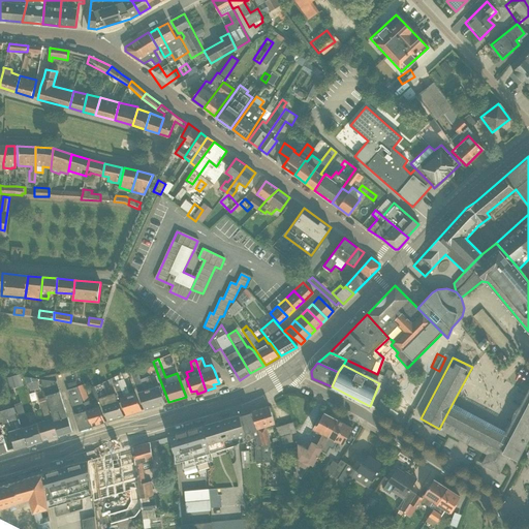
[(129,370),(145,410),(165,403),(159,385),(154,387),(149,376),(141,379),(135,368),(129,370)]
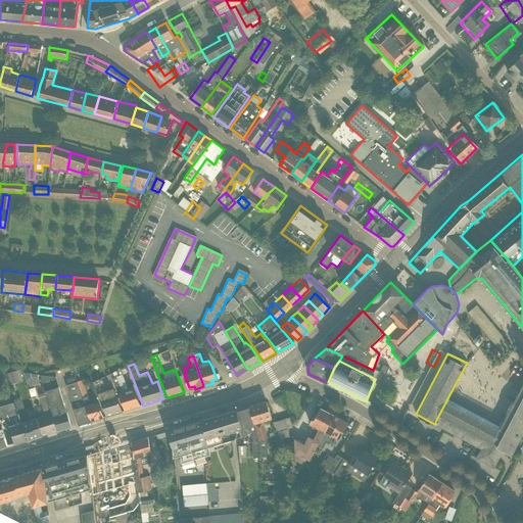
[(125,411),(140,406),(134,389),(129,390),(120,370),(110,374),(125,411)]
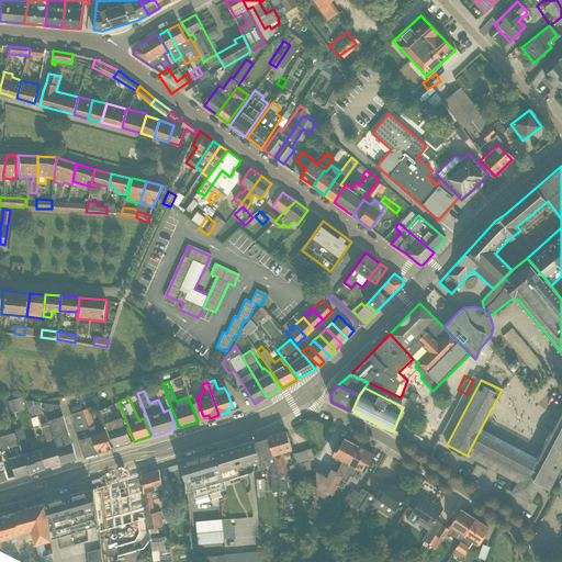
[(62,463),(77,459),(60,405),(43,403),(48,422),(62,463)]
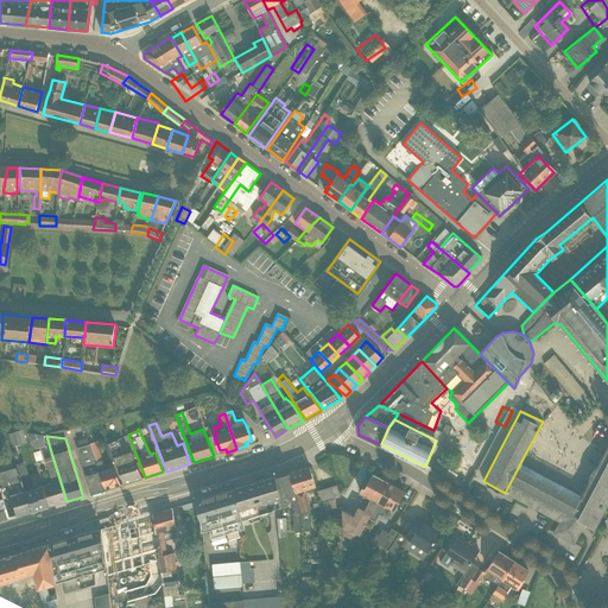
[(106,489),(88,439),(87,436),(80,438),(80,441),(77,442),(80,447),(77,448),(92,493),(106,489)]
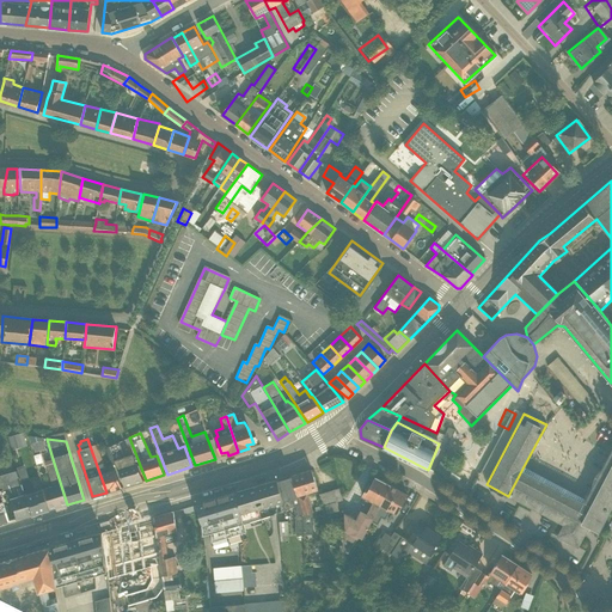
[(106,493),(122,488),(115,470),(106,472),(95,441),(89,442),(106,493)]
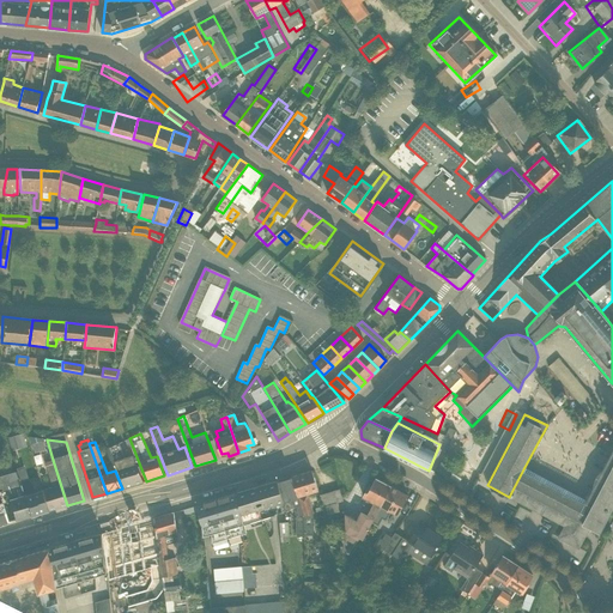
[(125,487),(144,483),(133,455),(125,457),(119,443),(109,447),(125,487)]
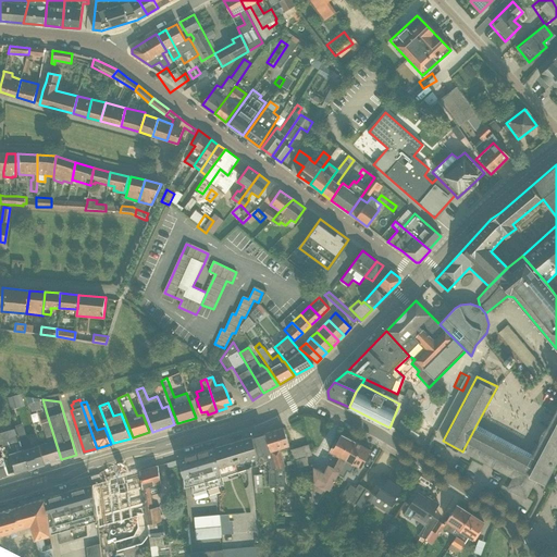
[(556,407),(533,454),(523,473),(535,479),(545,484),(556,461),(556,407)]
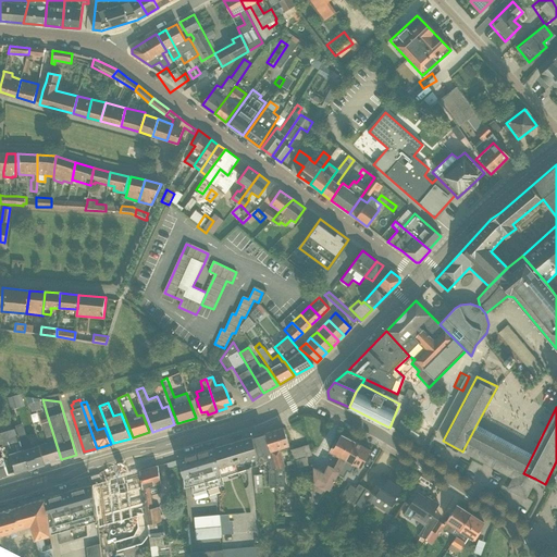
[(61,459),(48,418),(40,420),(48,442),(39,444),(45,463),(61,459)]
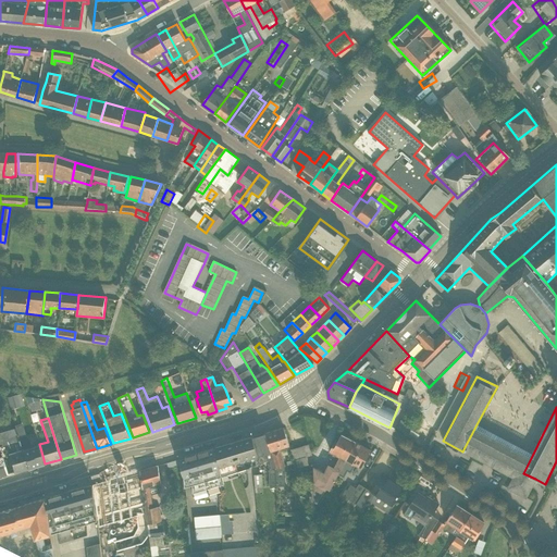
[(27,469),(45,463),(39,444),(31,447),(27,436),(25,436),(21,424),(14,426),(15,429),(27,469)]
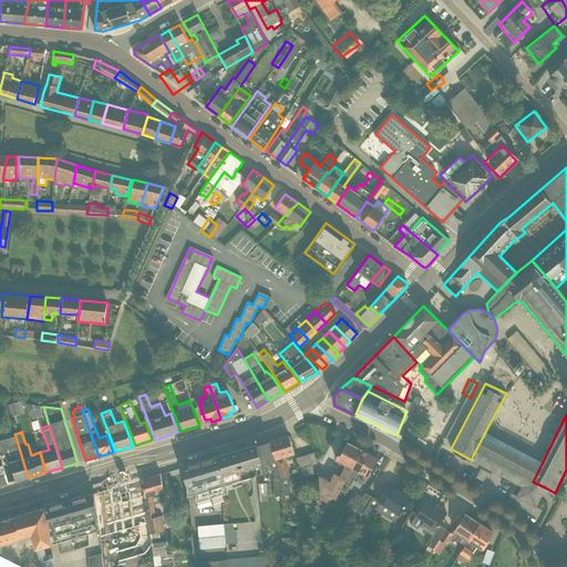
[(485,432),(471,460),(524,486),(517,497),(535,506),(545,487),(533,482),(543,462),(485,432)]
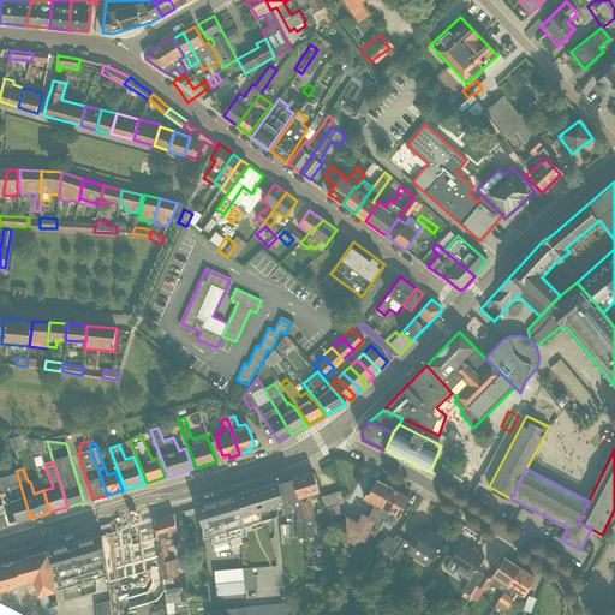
[(300,500),(322,493),(315,471),(293,478),(300,500)]
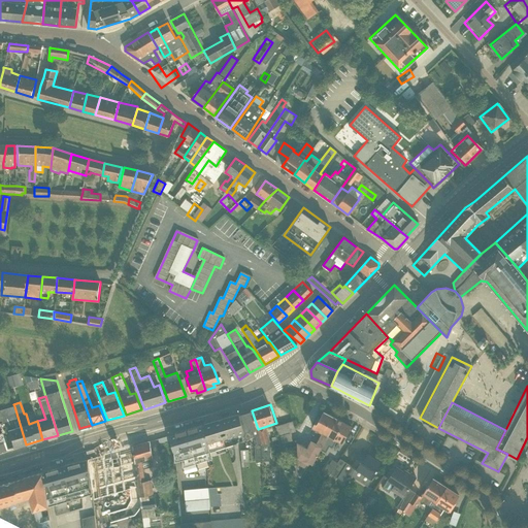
[(26,444),(14,406),(0,409),(0,417),(2,424),(5,423),(12,449),(26,444)]
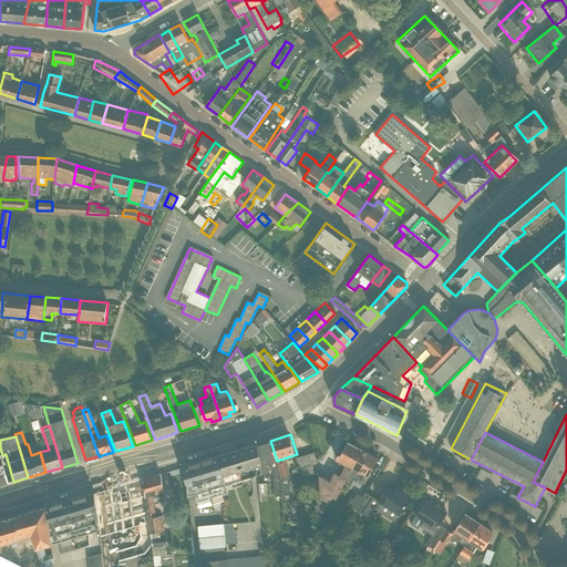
[(277,461),(270,441),(255,445),(260,466),(277,461)]
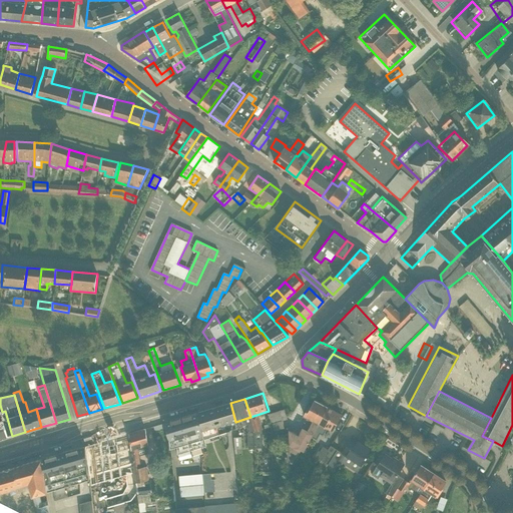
[(303,417),(316,424),(325,408),(313,401),(303,417)]
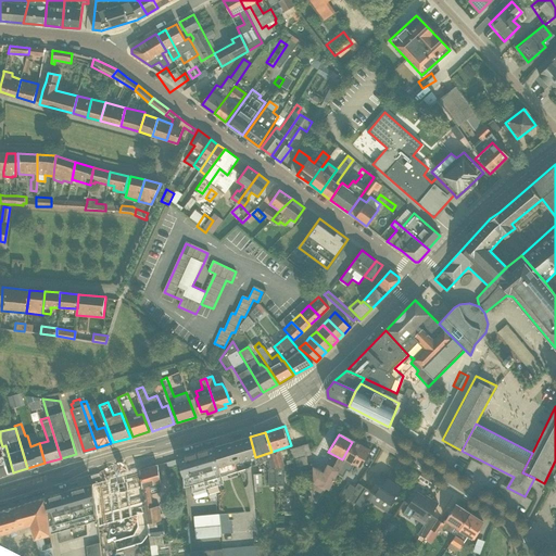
[(218,468),(255,457),(250,437),(212,449),(218,468)]
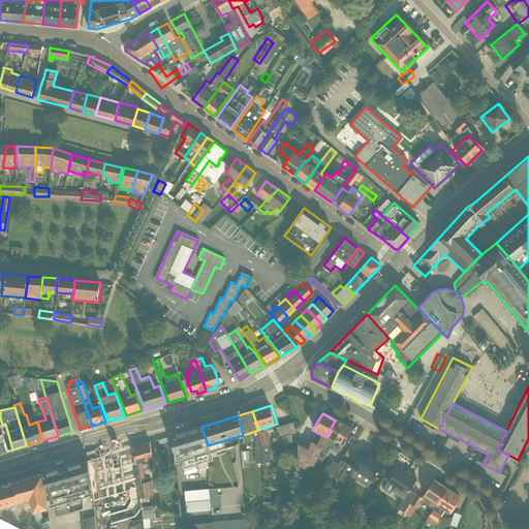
[(341,445),(350,429),(335,421),(325,437),(341,445)]
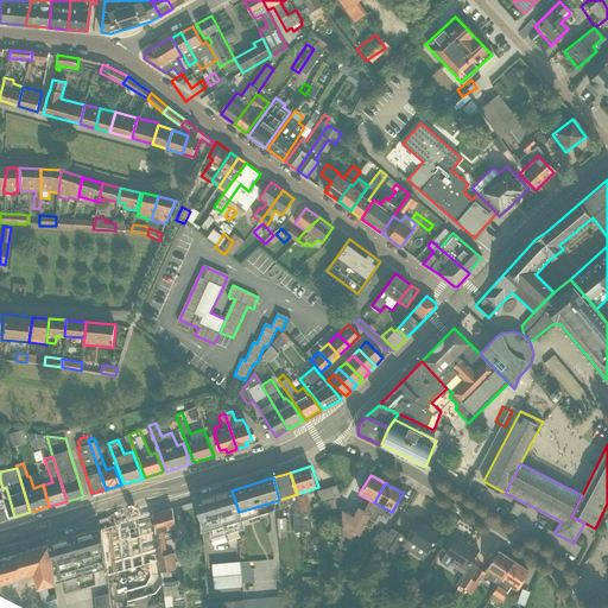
[(308,491),(311,501),(330,496),(328,486),(308,491)]
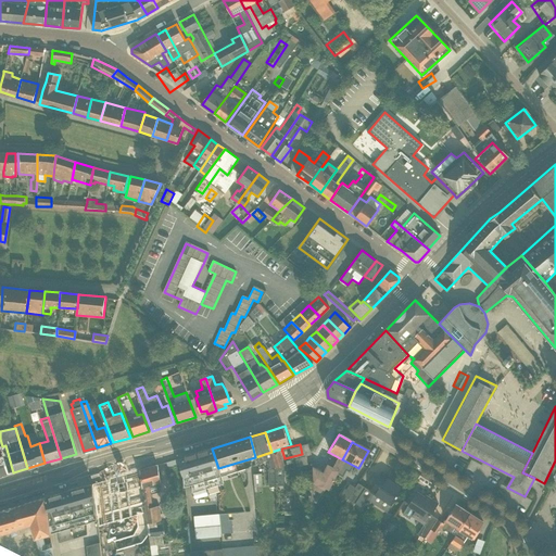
[(218,468),(212,449),(178,458),(185,479),(218,468)]
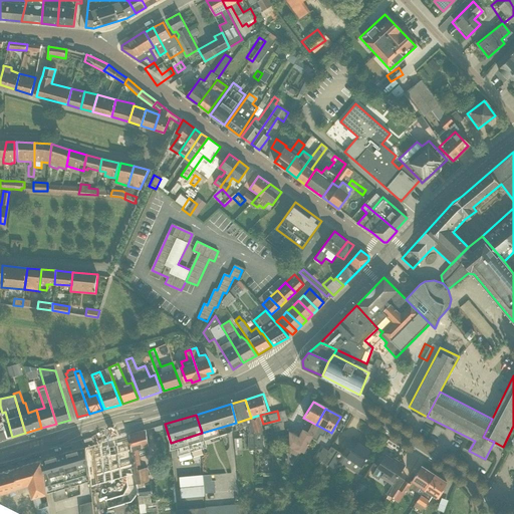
[(149,447),(146,430),(130,435),(132,452),(135,474),(140,513),(144,513),(143,513),(156,513),(156,503),(152,503),(149,483),(147,468),(142,469),(140,457),(148,454),(146,448),(149,447)]
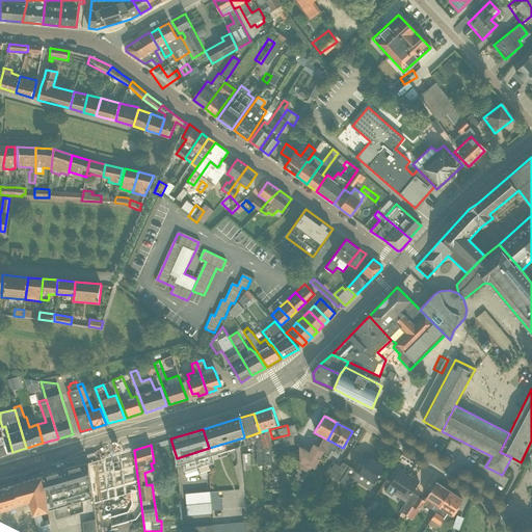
[(136,468),(134,450),(103,458),(108,500),(139,490),(136,468)]
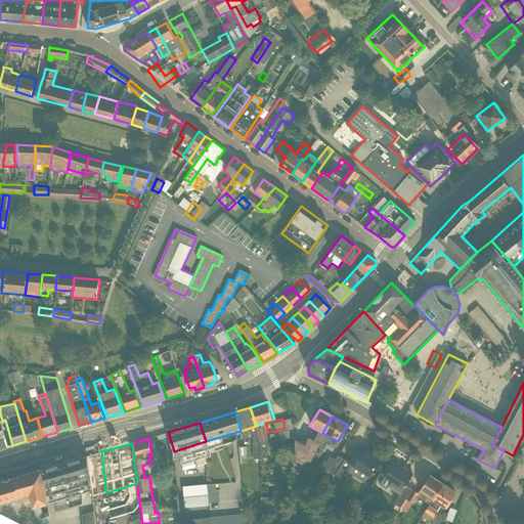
[(343,470),(362,482),(378,460),(357,447),(343,470)]
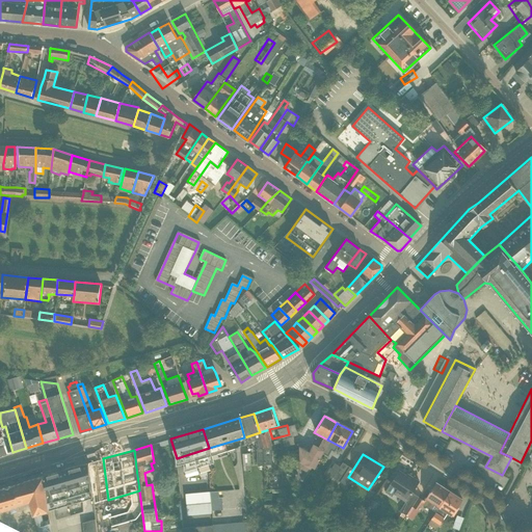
[(108,500),(103,458),(88,463),(91,490),(98,488),(100,502),(108,500)]
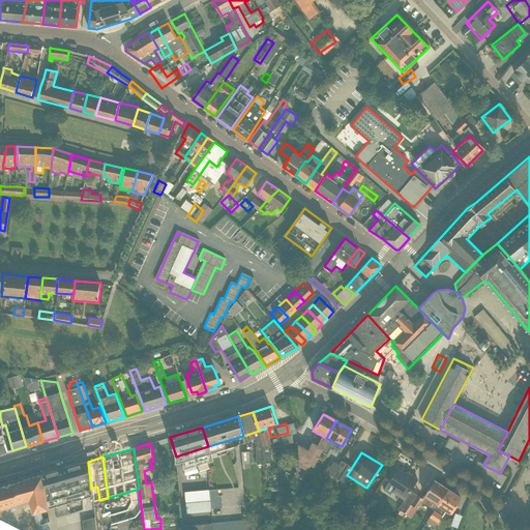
[(91,489),(88,462),(59,469),(68,503),(91,497),(91,489)]
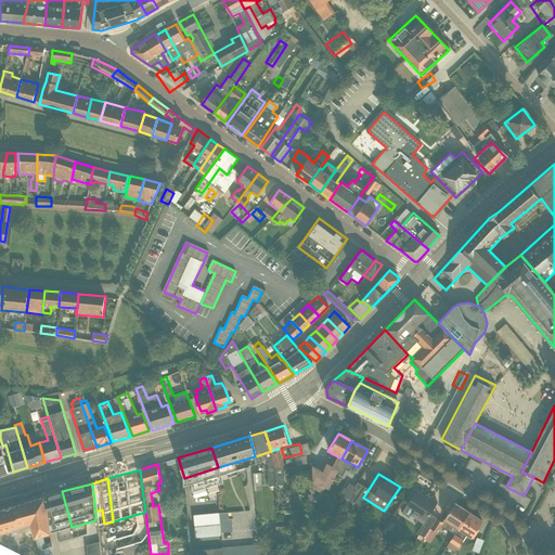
[(422,523),(436,503),(415,489),(401,508),(422,523)]
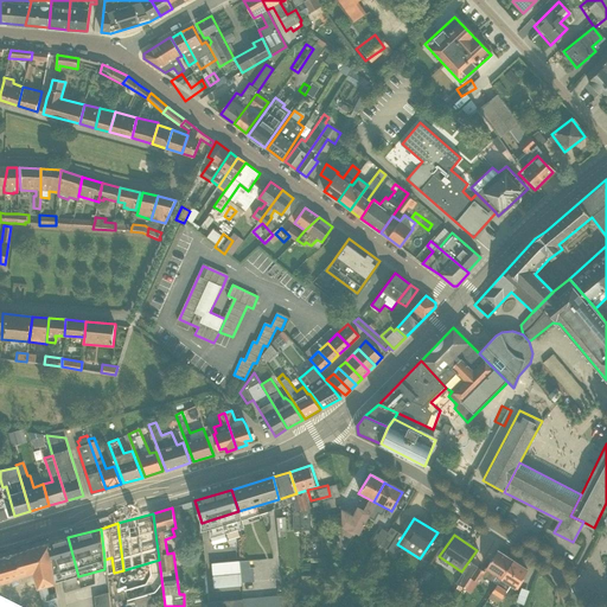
[(56,583),(78,576),(68,537),(50,542),(56,583)]
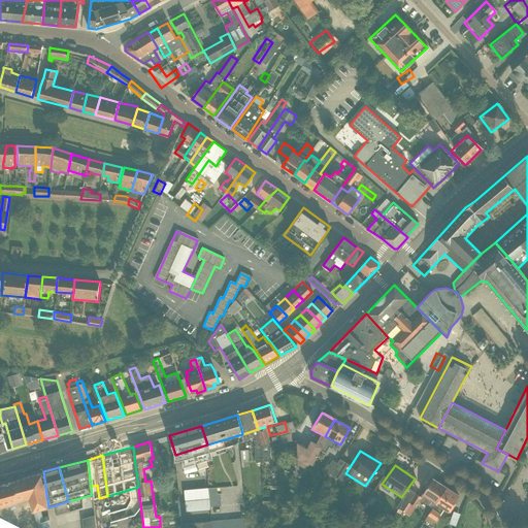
[(43,471),(0,485),(0,505),(22,499),(27,514),(31,512),(35,527),(51,527),(48,507),(43,471)]
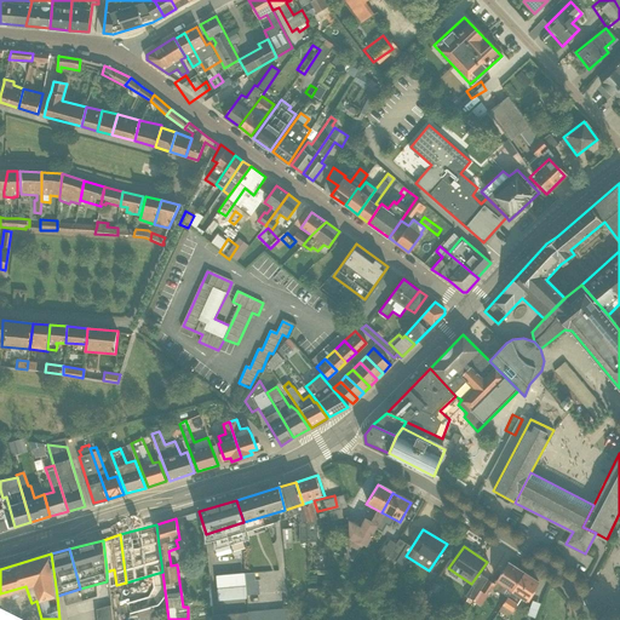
[(493,583),(507,591),(521,572),(506,562),(493,583)]
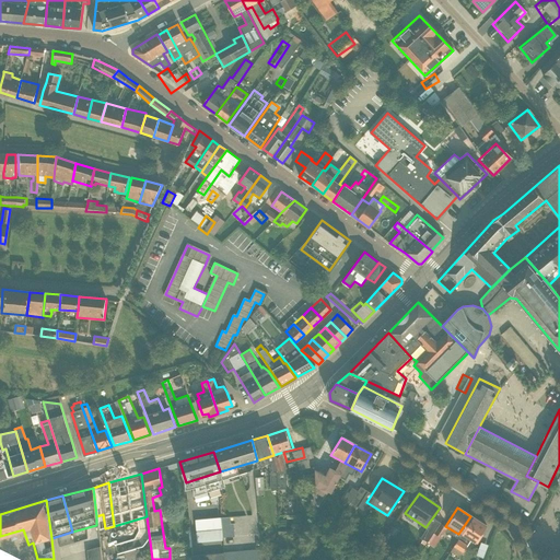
[(188,540),(225,539),(224,516),(187,517),(188,540)]
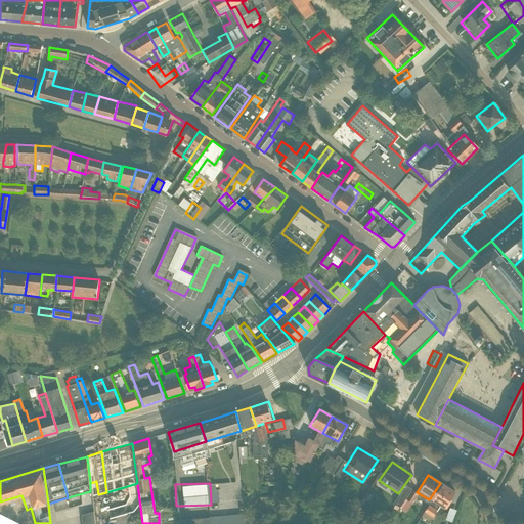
[(442,509),(453,492),(440,483),(429,499),(442,509)]
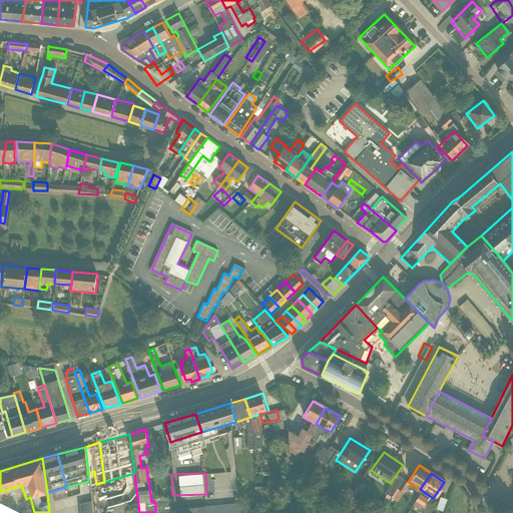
[(257,500),(258,488),(248,488),(247,500),(257,500)]
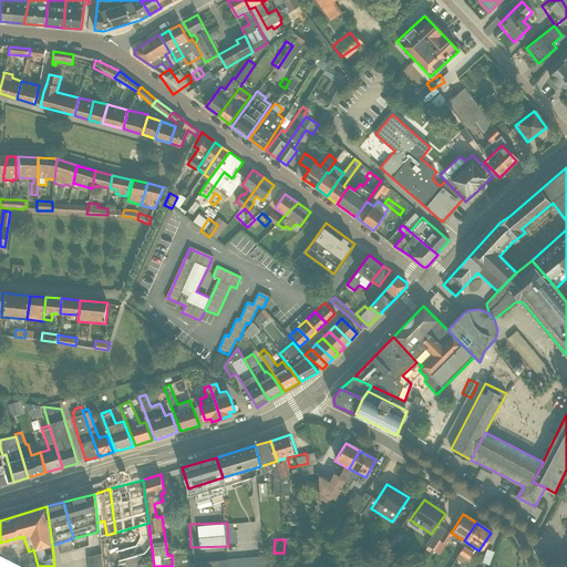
[(80,543),(80,552),(90,552),(90,543),(80,543)]
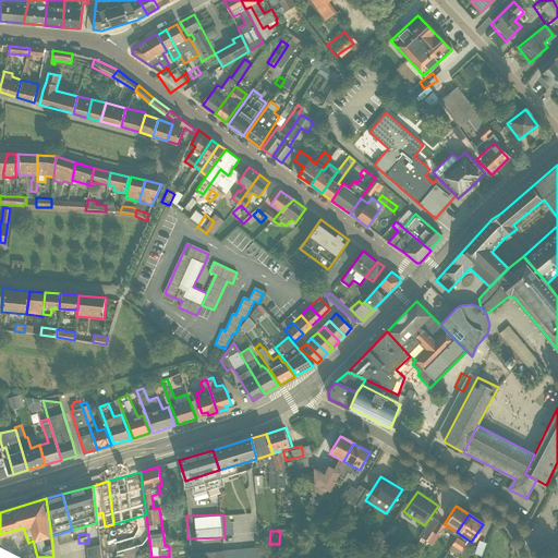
[(93,557),(93,545),(79,546),(79,557),(93,557)]
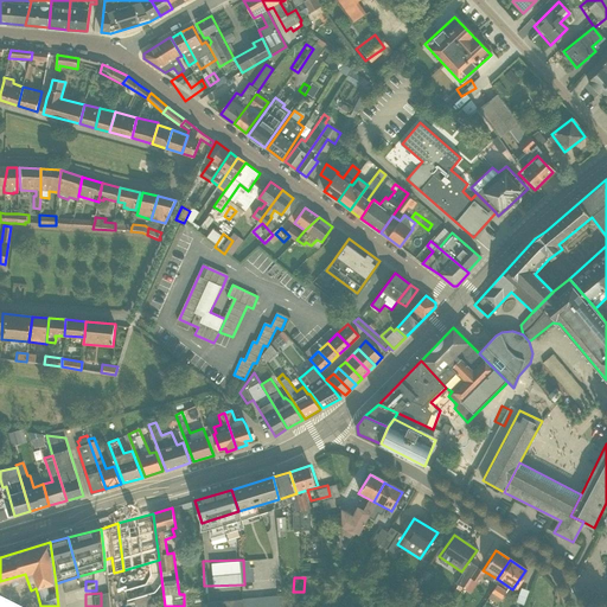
[(234,596),(234,606),(275,606),(275,595),(234,596)]
